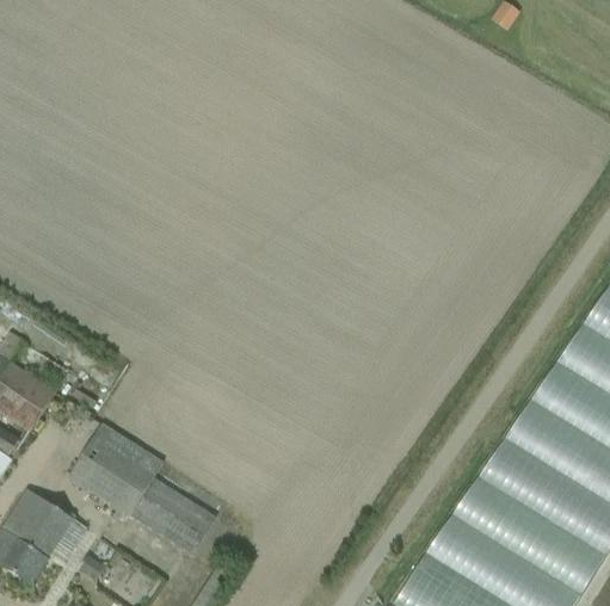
[(507,30),(521,11),(504,0),(492,19),(507,30)]
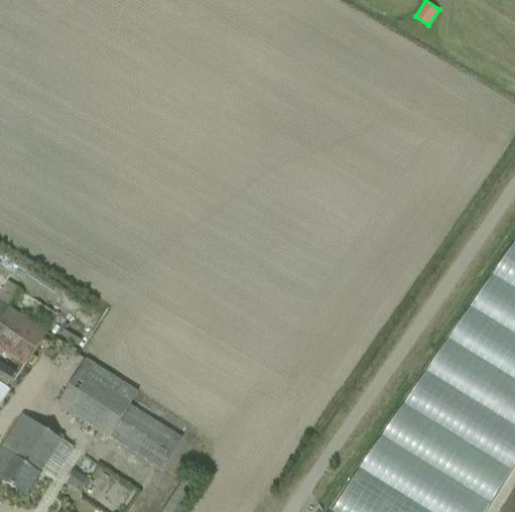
[(514,242),(358,511),(508,511),(514,501),(514,242)]
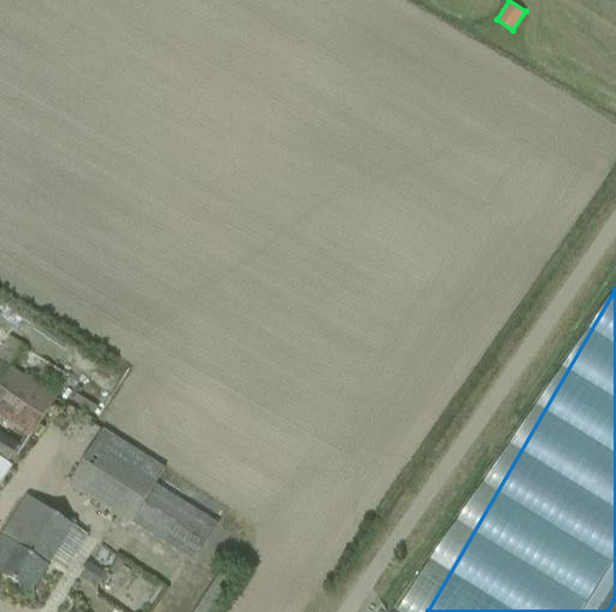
[(0,329),(0,415),(31,435),(70,375),(46,359),(33,378),(10,364),(22,343),(0,329)]
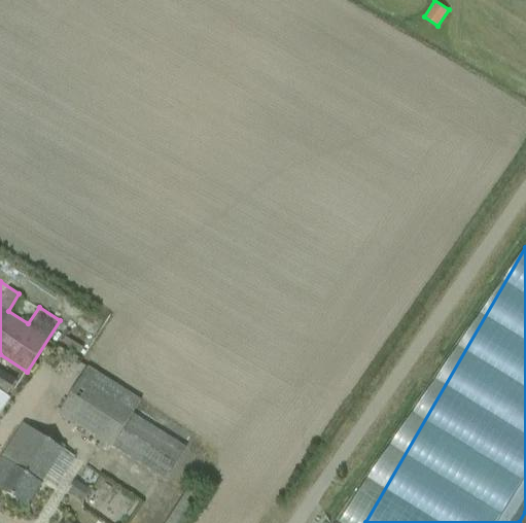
[(60,411),(77,421),(112,444),(113,442),(168,476),(186,446),(134,412),(142,398),(105,376),(89,364),(60,411)]
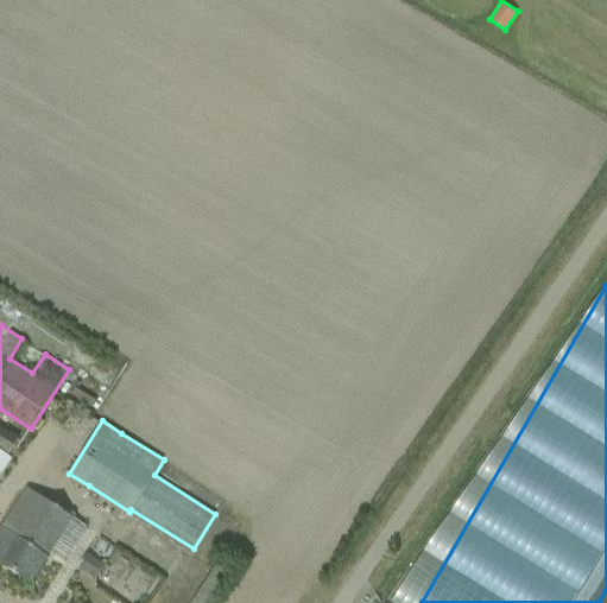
[(0,474),(12,457),(7,454),(19,436),(0,424),(0,474)]
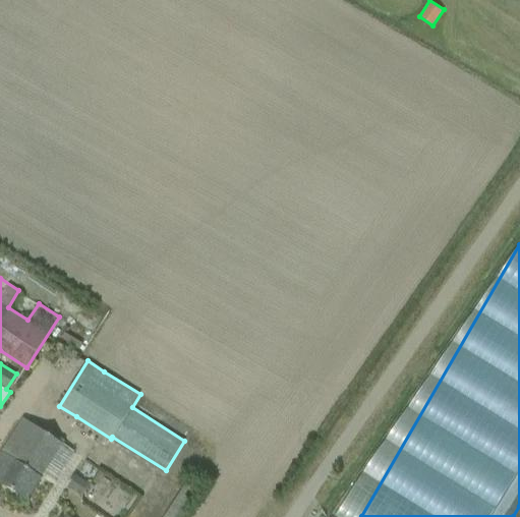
[(74,450),(23,416),(0,452),(0,480),(26,498),(45,470),(56,477),(74,450)]
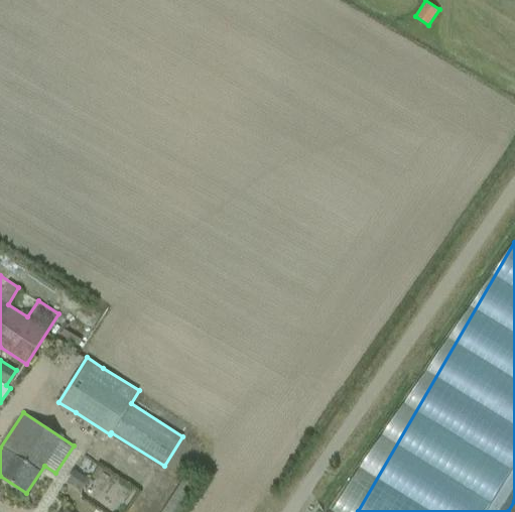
[(82,491),(90,478),(75,469),(68,482),(82,491)]
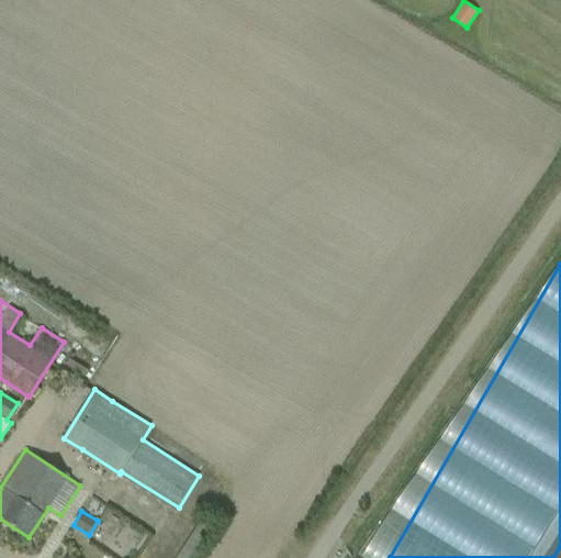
[(174,557),(200,557),(221,526),(203,515),(174,557)]
